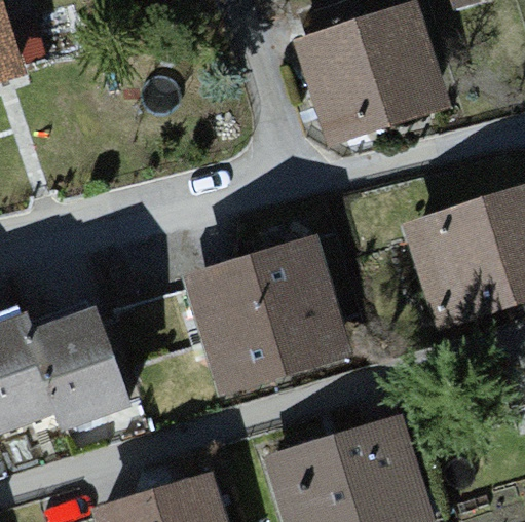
[(0,0),(0,133),(39,120),(1,0),(0,0)]
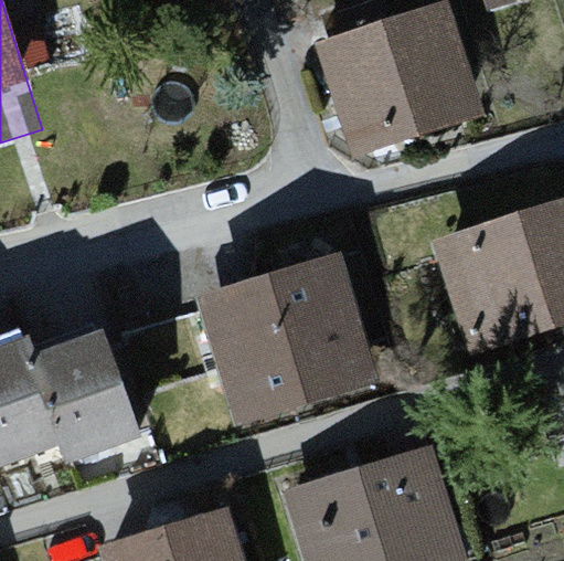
[(447,1),(310,46),(350,166),(487,119),(447,1)]
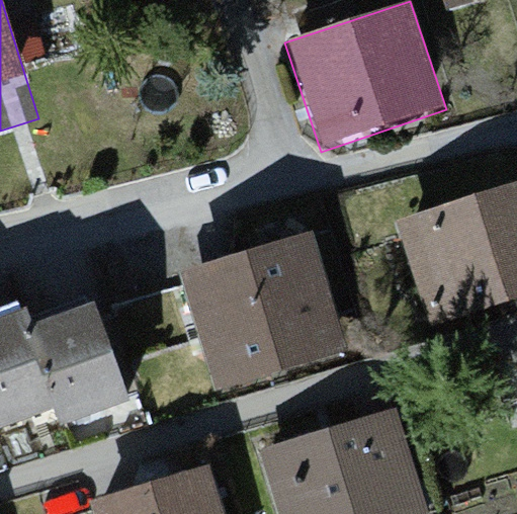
[(516,179),(395,217),(427,323),(516,295),(516,179)]
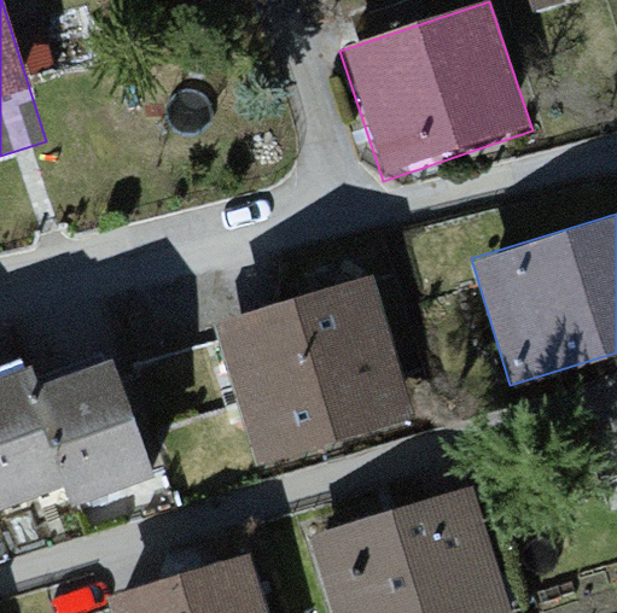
[(378,284),(219,331),(257,465),(417,419),(378,284)]
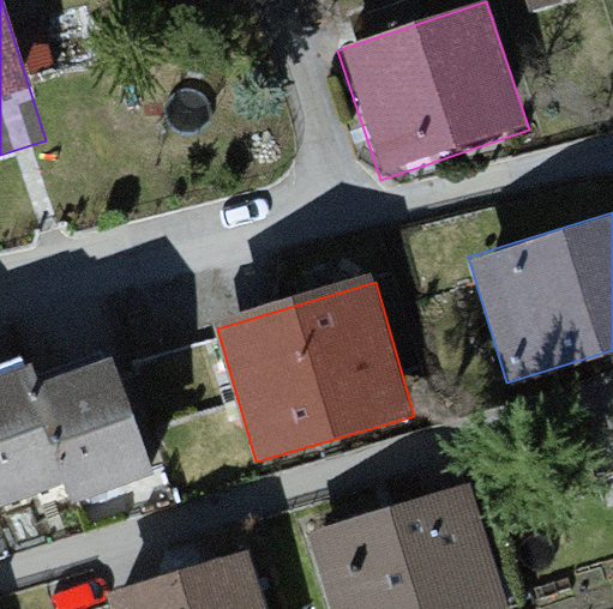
[(0,535),(83,505),(89,522),(151,499),(107,377),(32,403),(22,373),(0,380),(0,535)]
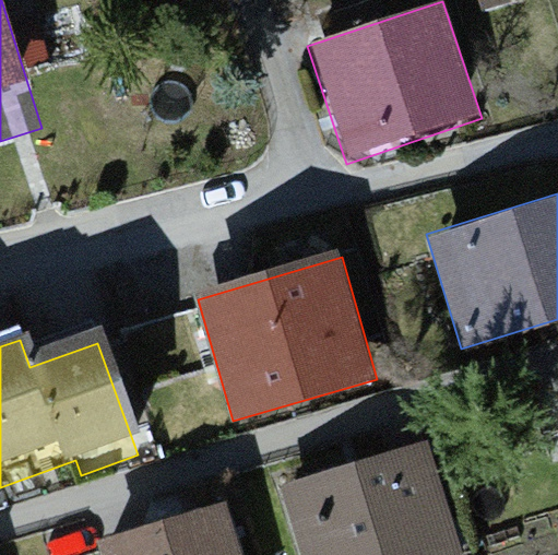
[(466,554),(434,438),(285,482),(306,554),(466,554)]
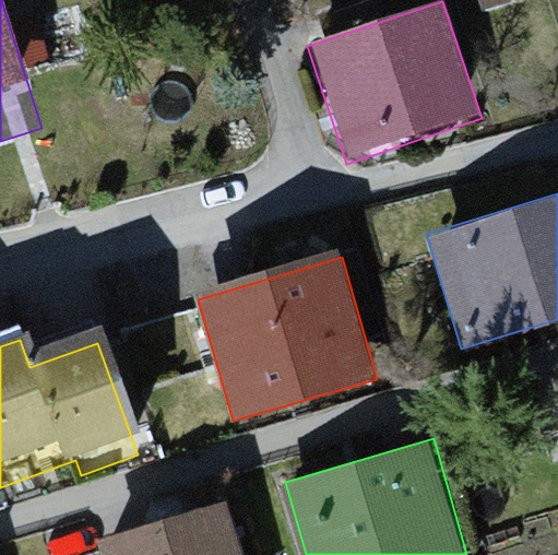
[(252,554),(237,507),(108,550),(109,554),(252,554)]
